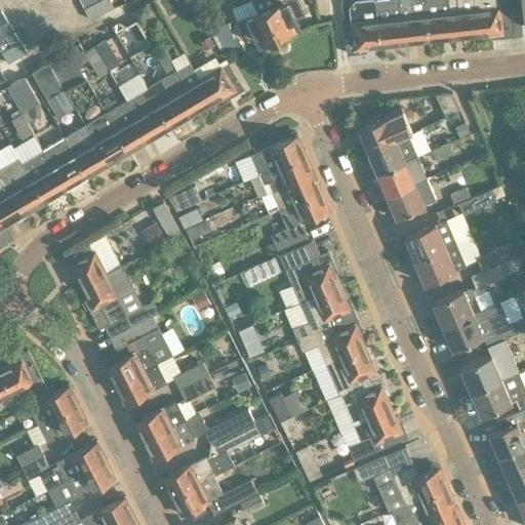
[(110,0),(102,0),(85,7),(91,19),(114,7),(110,0)]
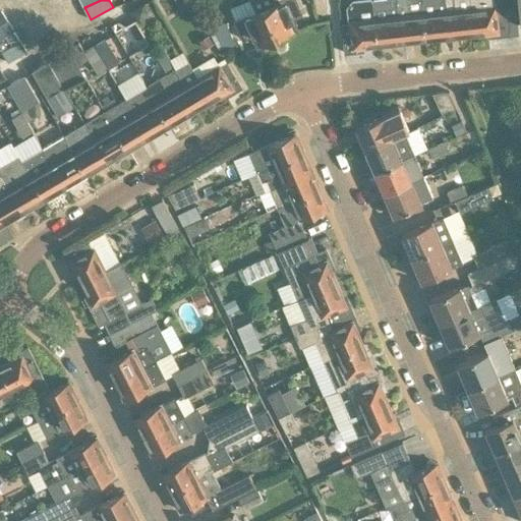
[(173,0),(180,11),(191,4),(188,0),(173,0)]
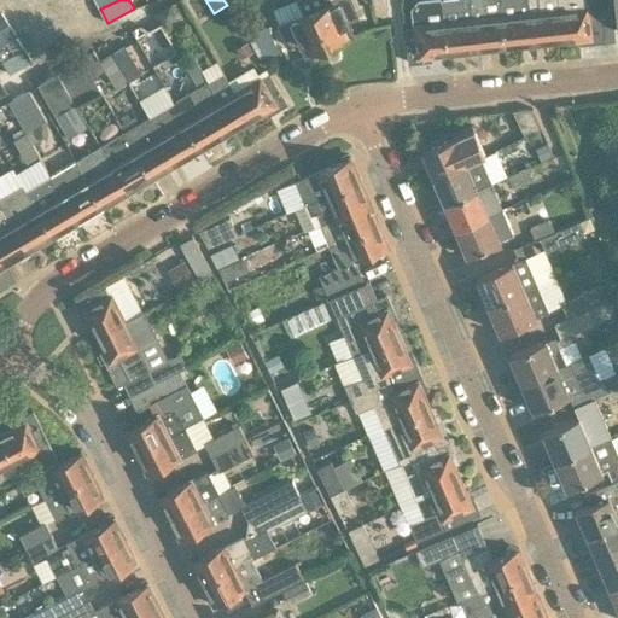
[(296,0),(303,13),(278,25),(287,48),(299,42),(307,57),(321,48),(331,59),(337,57),(336,42),(353,35),(347,23),(359,17),(351,0),(334,0),(331,3),(328,0),(296,0)]
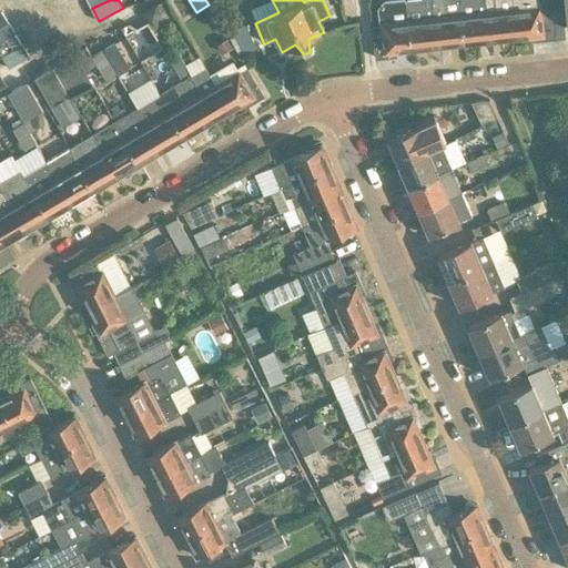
[(388,52),(412,50),(406,0),(382,2),(378,8),(378,22),(379,26),(372,27),(375,58),(389,57),(388,52)]
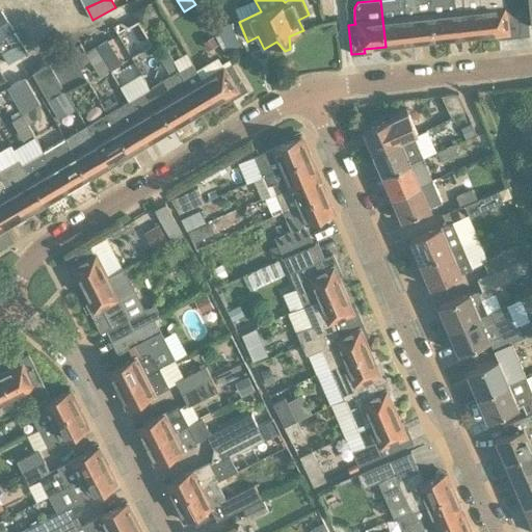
[(380,0),(386,47),(409,44),(404,0),(380,0)]
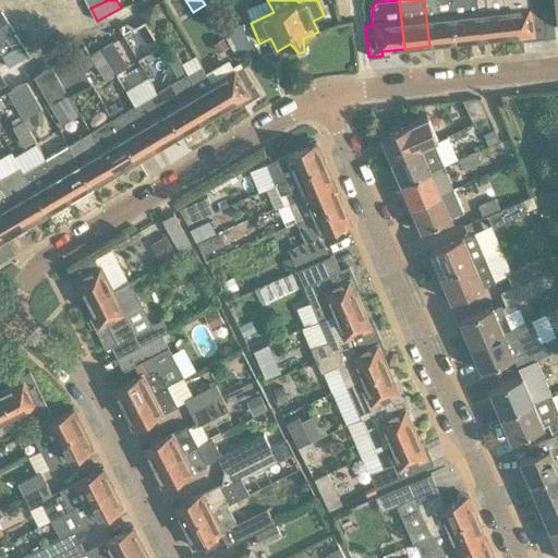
[(424,0),(429,46),(456,44),(450,0),(424,0)]
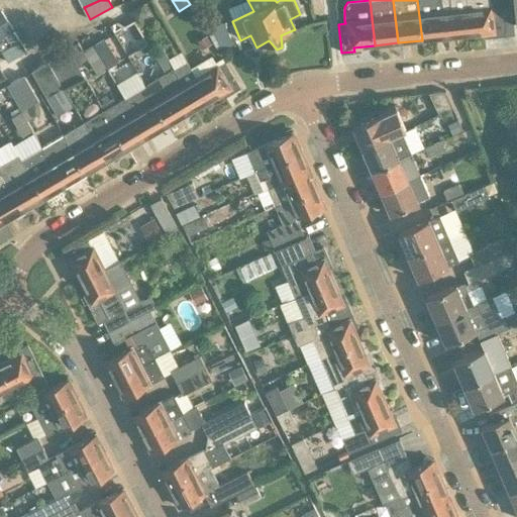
[(442,0),(417,0),(422,40),(446,37),(442,0)]
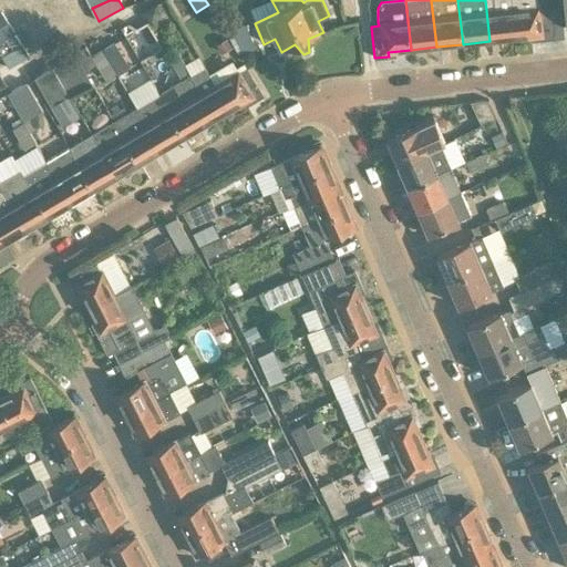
[(485,0),(490,41),(516,38),(511,0),(485,0)]
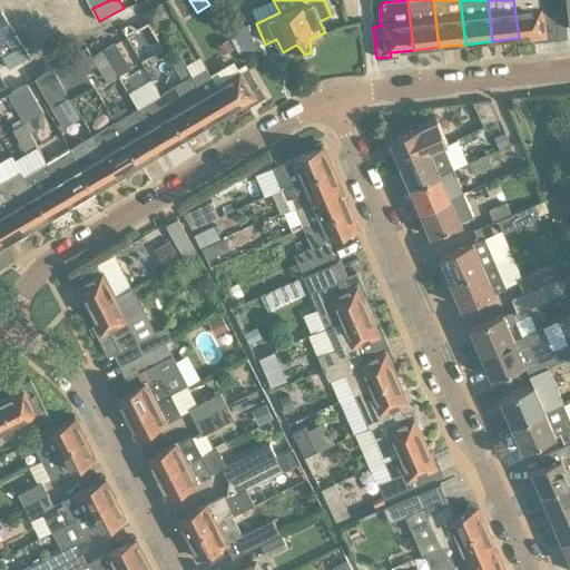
[(554,39),(553,35),(549,0),(513,0),(519,38),(539,36),(540,40),(554,39)]
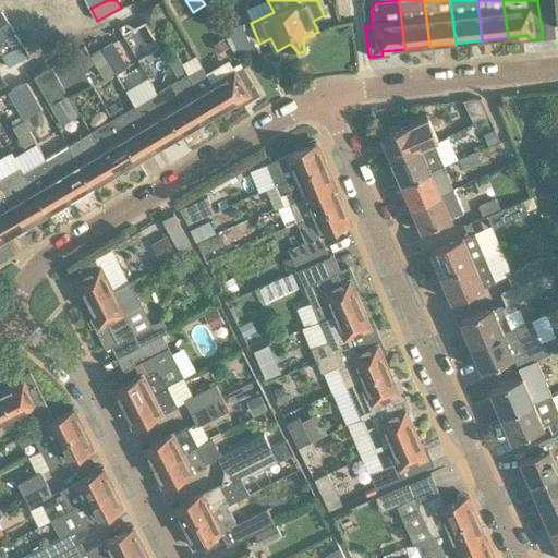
[(537,0),(542,34),(554,33),(549,0),(537,0)]
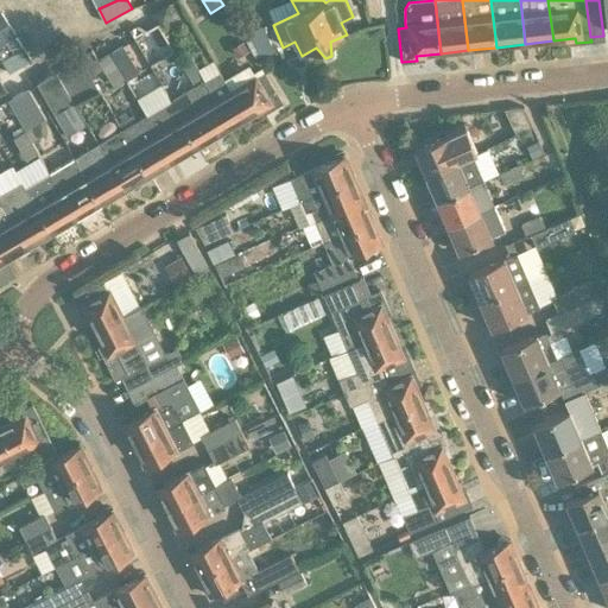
[(169,23),(171,13),(166,5),(153,13),(162,26),(169,23)]
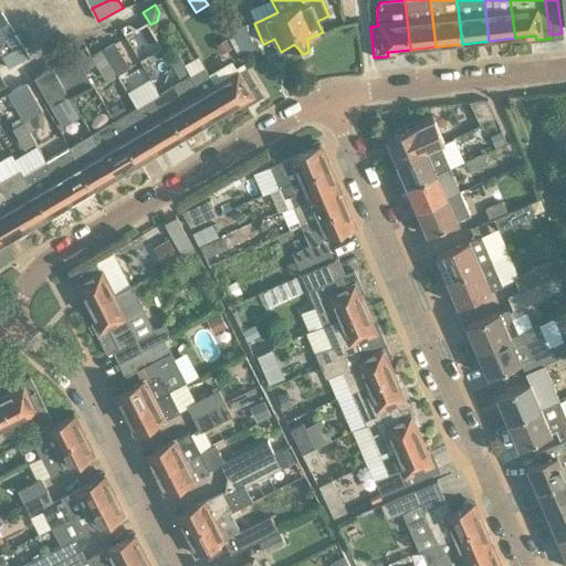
[(150,55),(163,49),(147,22),(135,29),(150,55)]
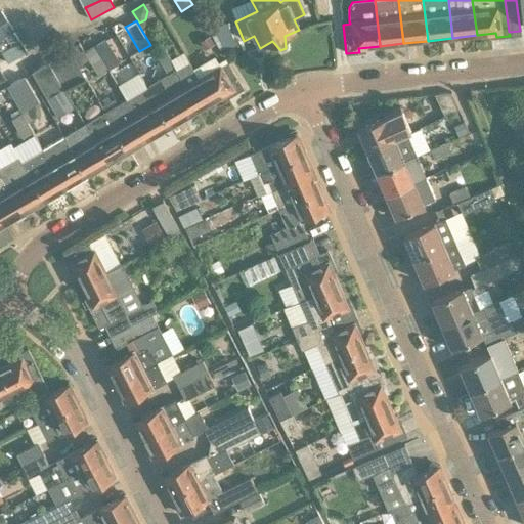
[(0,39),(13,32),(6,22),(0,25),(0,39)]
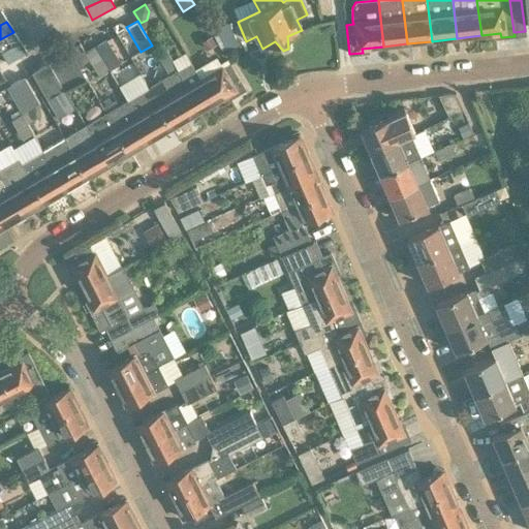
[(219,32),(226,51),(239,45),(228,23),(217,28),(219,32)]
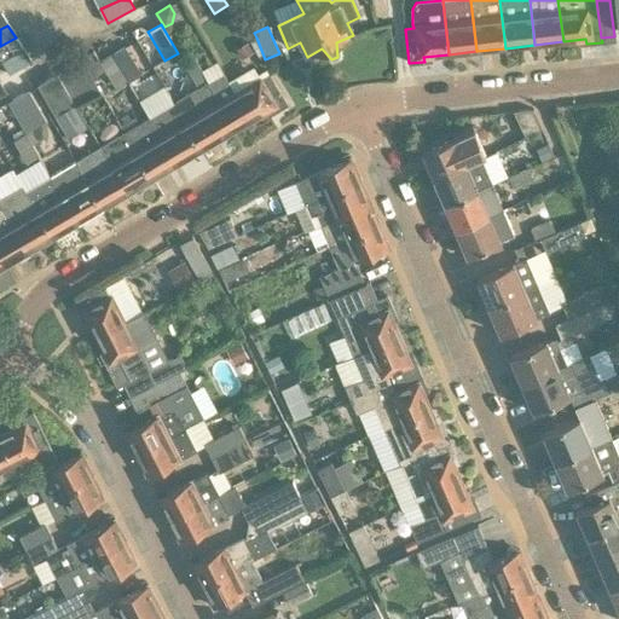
[(0,59),(1,63),(23,50),(16,38),(0,46),(0,59)]
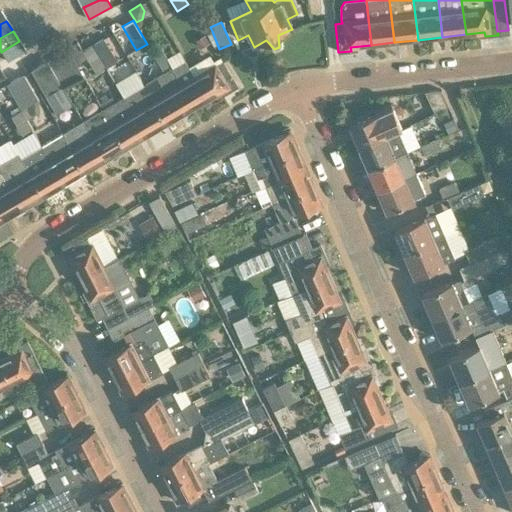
[(209,43),(204,35),(195,41),(199,49),(209,43)]
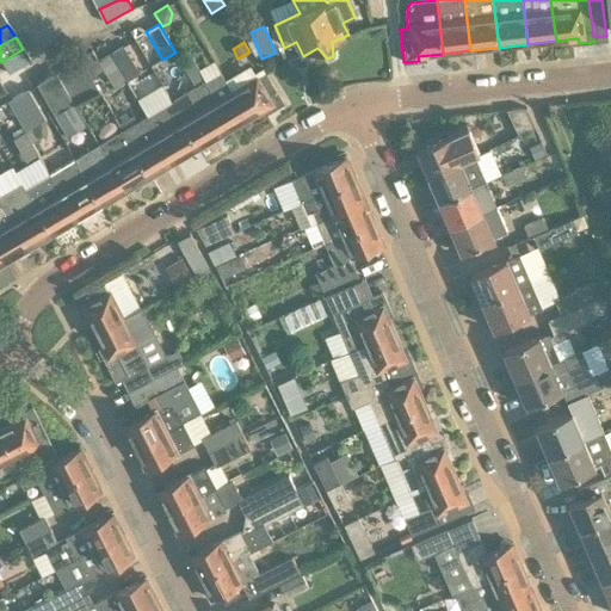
[(111,54),(128,81),(140,75),(123,47),(111,54)]
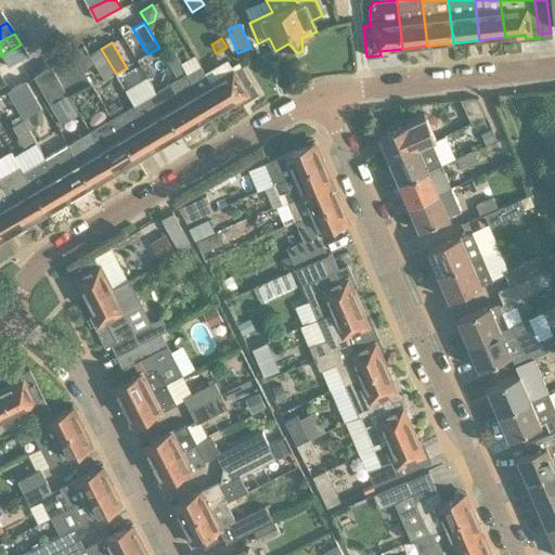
[(21,44),(1,56),(8,67),(27,55),(21,44)]
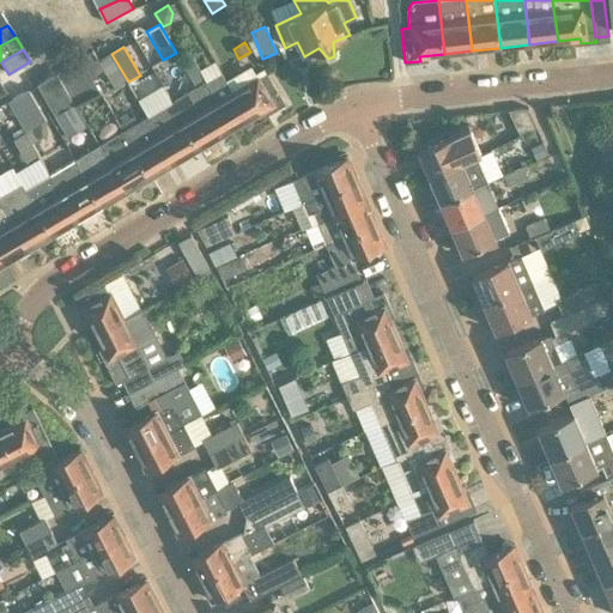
[(128,82),(111,54),(98,61),(91,50),(82,58),(93,79),(104,72),(115,90),(128,82)]
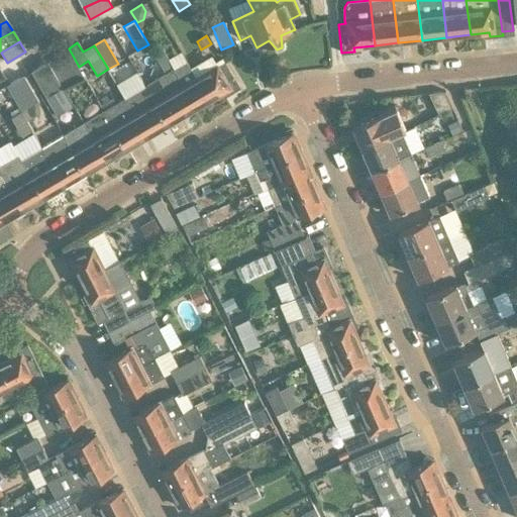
[(78,67),(79,67),(69,48),(47,61),(64,87),(83,76),(78,67)]
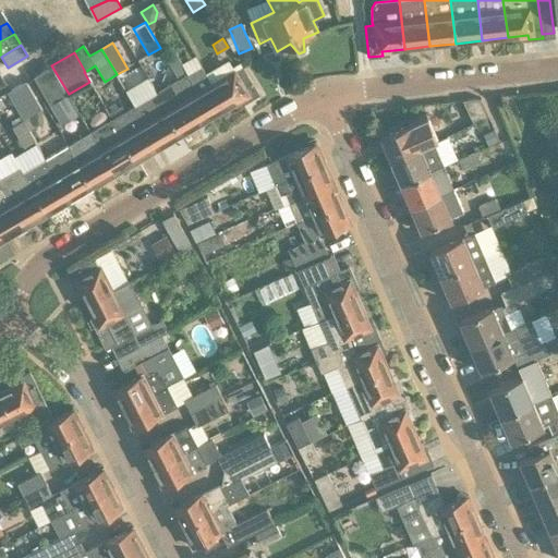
[(211,83),(206,73),(205,73),(199,64),(186,73),(174,52),(166,58),(172,68),(179,79),(204,121),(227,108),(214,85),(211,83)]
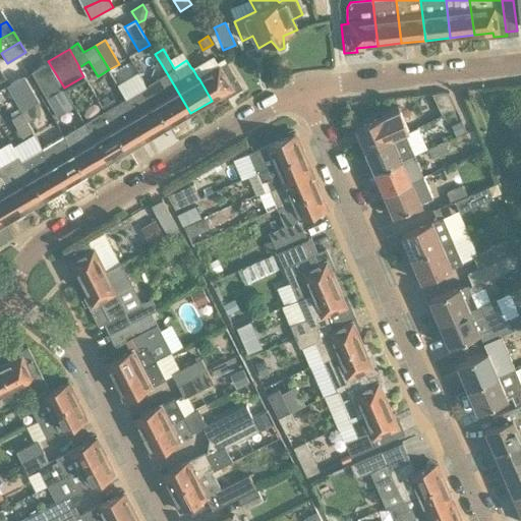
[(47,99),(64,88),(48,61),(31,71),(47,99)]
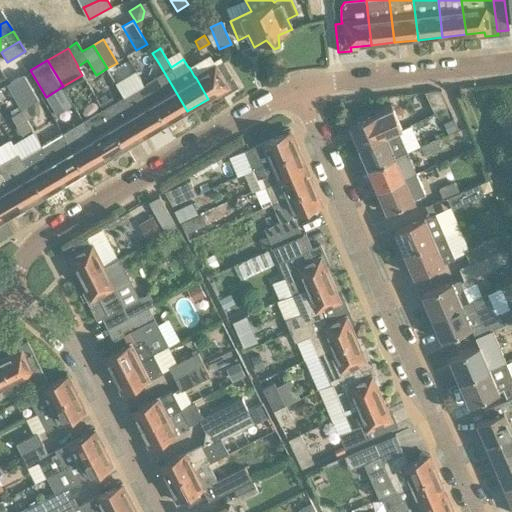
[(237,86),(223,62),(196,78),(208,99),(224,89),(226,93),(237,86)]
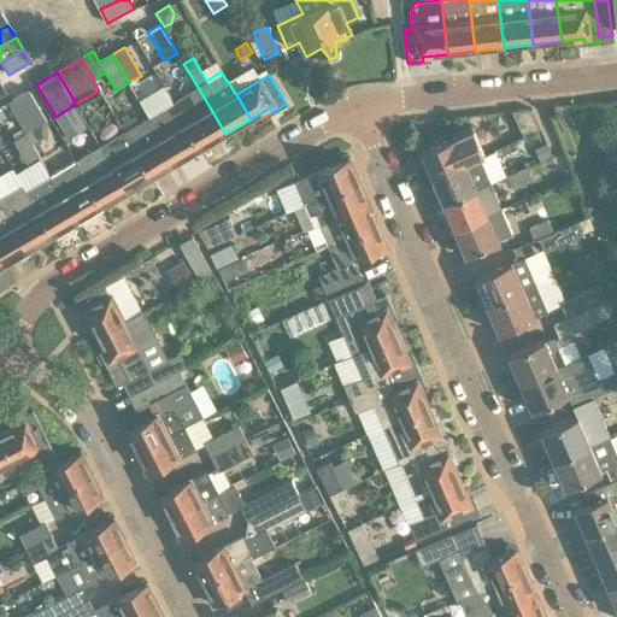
[(201,148),(225,134),(198,87),(187,93),(174,101),(184,121),(201,148)]
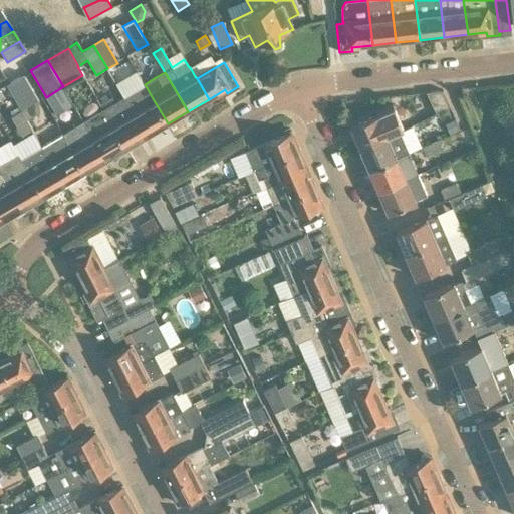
[(22,110),(39,100),(23,74),(6,84),(22,110)]
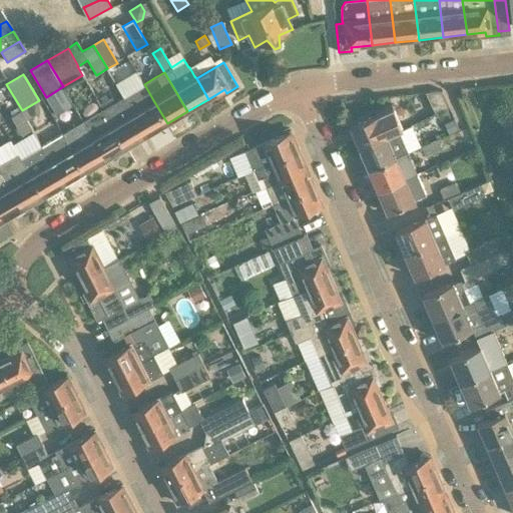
[(146,135),(167,123),(153,100),(144,84),(123,96),(146,135)]
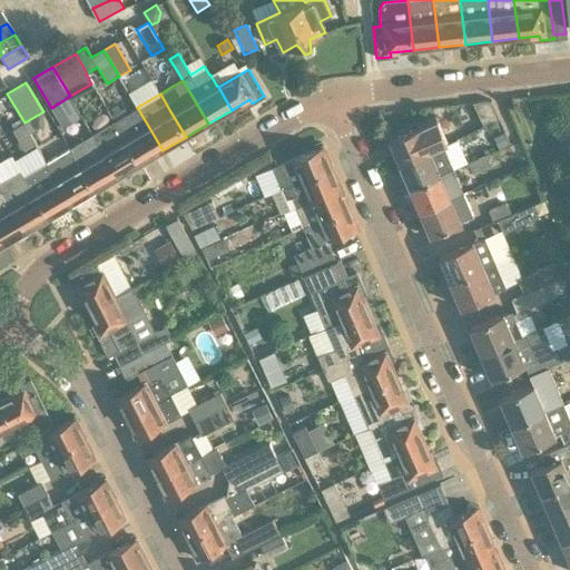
[(67,98),(51,108),(64,128),(79,118),(67,98)]
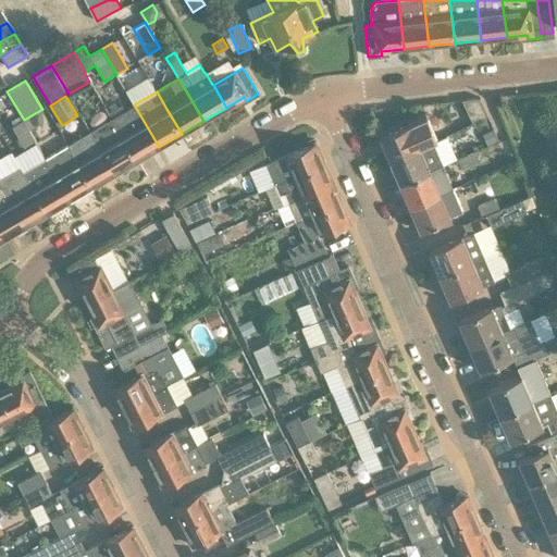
[(472,123),(489,115),(480,98),(461,99),(472,123)]
